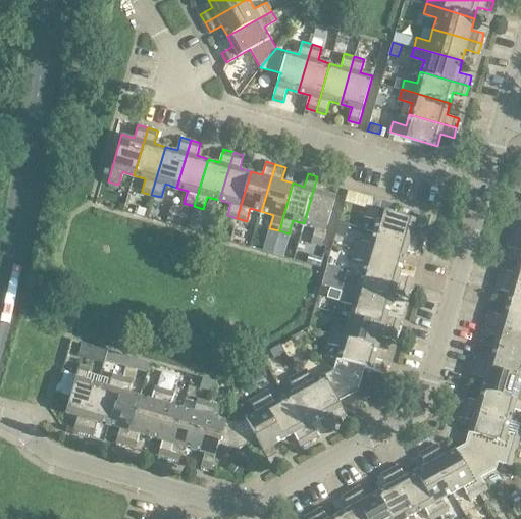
[(327,179),(317,176),(304,223),(315,226),(312,240),(322,243),(336,195),(324,192),(327,179)]
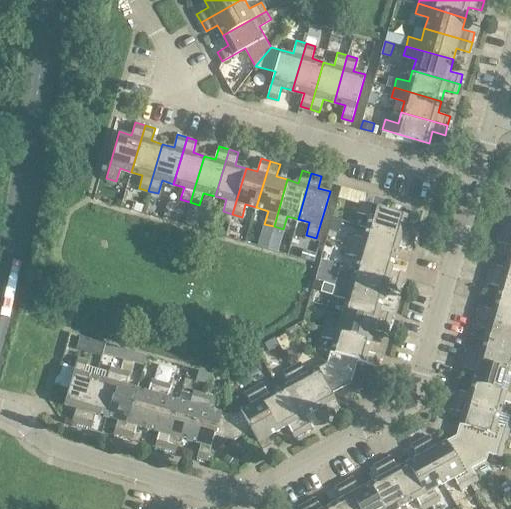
[(342,183),(339,194),(360,200),(365,202),(368,190),(342,183)]
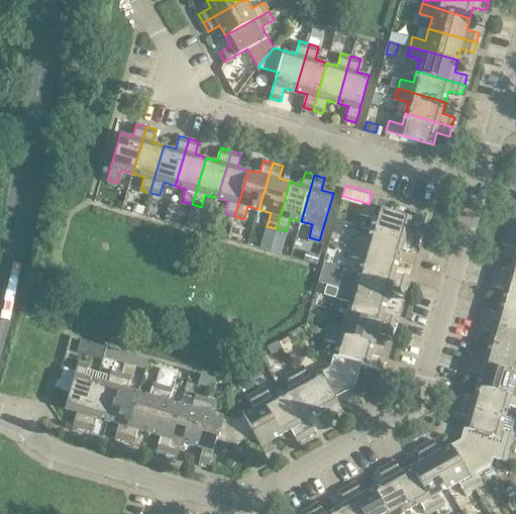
[(373,216),(370,227),(418,241),(420,232),(407,228),(411,216),(369,204),(364,202),(360,212),(373,216)]
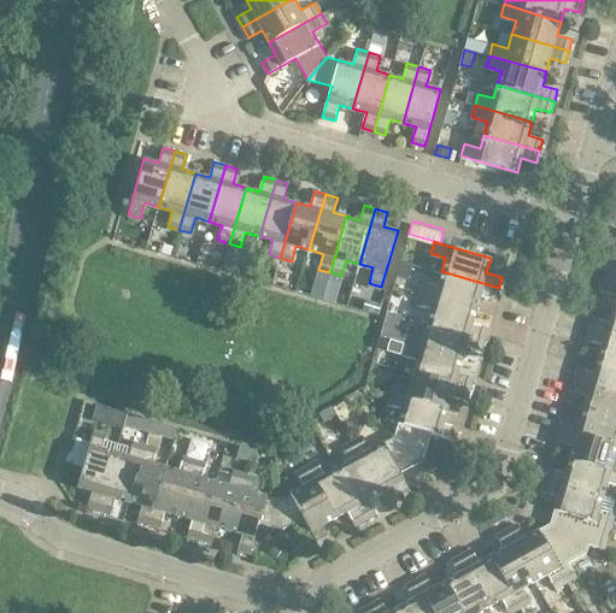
[(403,260),(398,275),(409,277),(414,264),(403,260)]
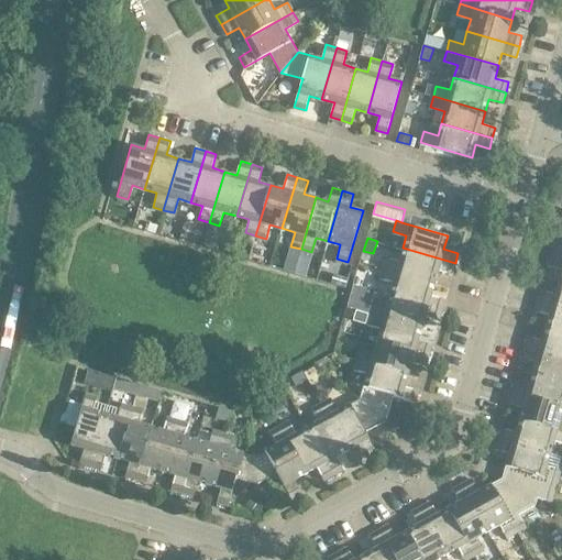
[(561,244),(555,243),(552,253),(561,255),(561,244)]
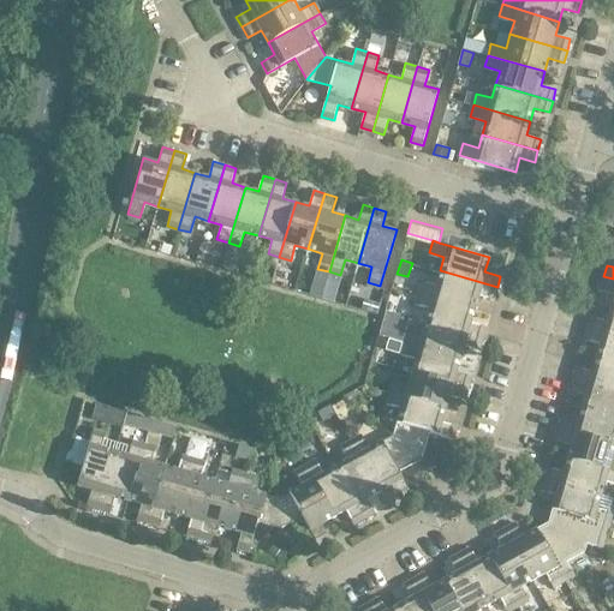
[(498,287),(440,270),(436,285),(421,280),(417,292),(475,307),(478,294),(494,299),(498,287)]
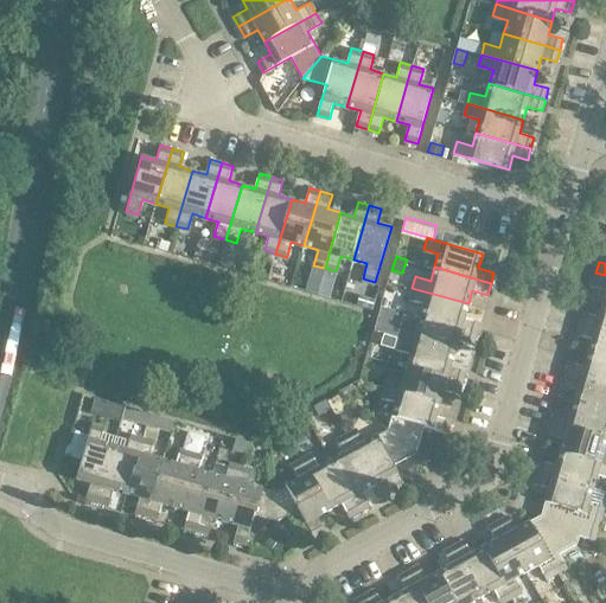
[(605,275),(595,273),(592,284),(605,289),(605,296),(604,302),(605,302),(605,275)]
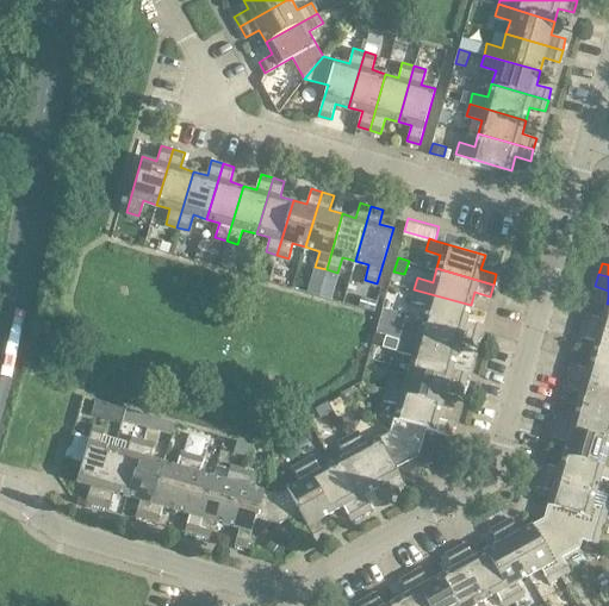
[(310,281),(306,291),(319,294),(322,285),(310,281)]
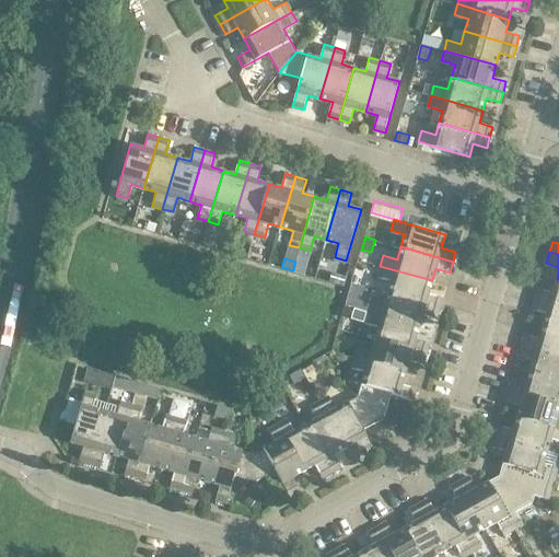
[(295,262),(293,270),(304,274),(306,265),(295,262)]
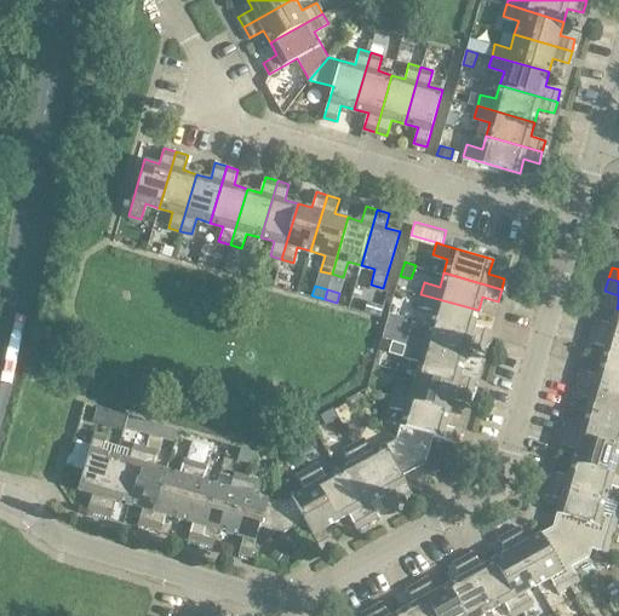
[(479,310),(420,294),(418,305),(434,310),(429,323),(487,339),(491,328),(475,323),(479,310)]
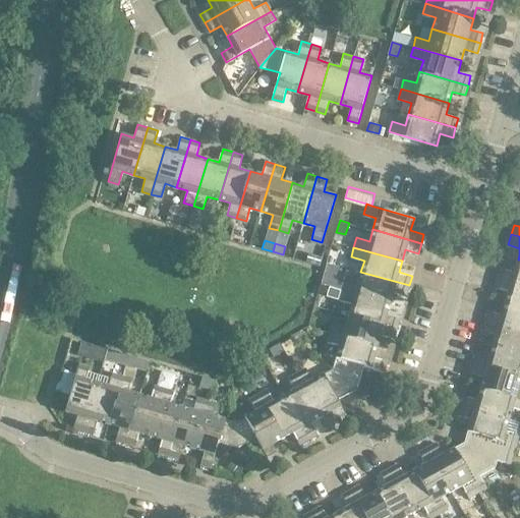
[(309,252),(306,261),(320,265),(322,255),(309,252)]
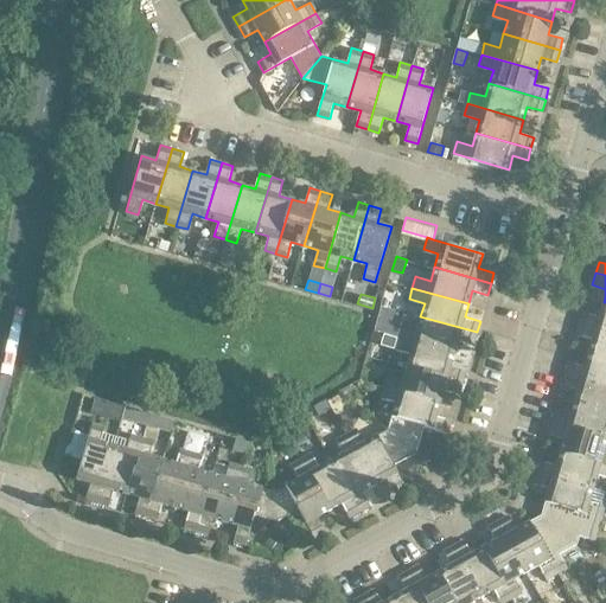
[(605,302),(604,302),(599,315),(585,310),(581,322),(605,329),(605,302)]
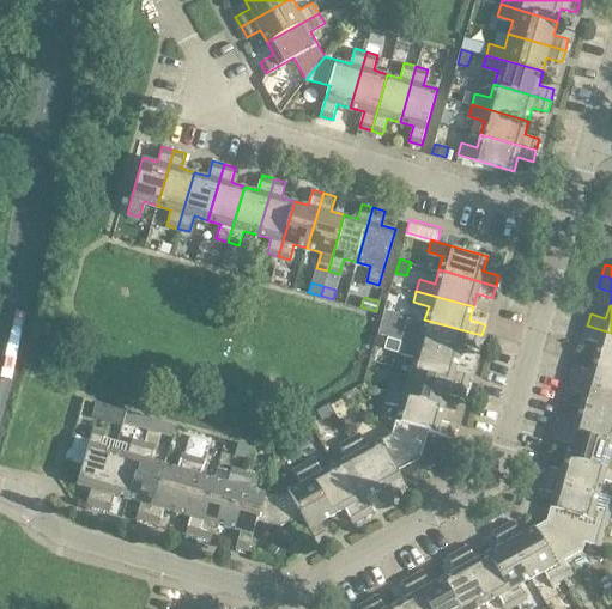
[(385,309),(379,333),(401,339),(405,328),(395,326),(399,312),(389,310),(385,309)]
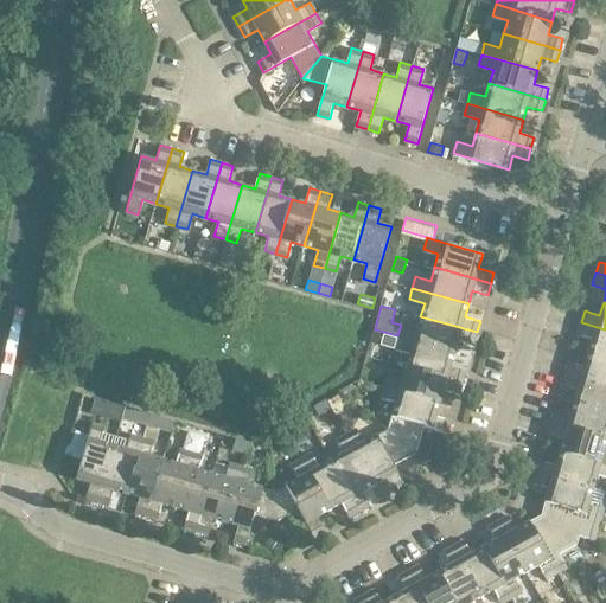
[(477,332),(420,316),(416,329),(401,325),(399,337),(454,352),(458,339),(473,344),(477,332)]
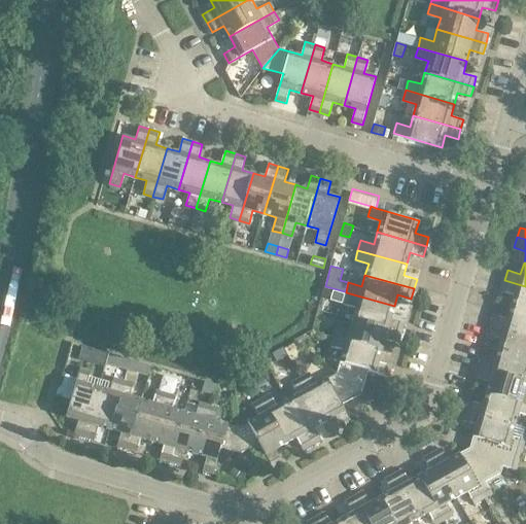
[(525,286),(504,280),(501,290),(515,294),(512,305),(525,309),(525,286)]
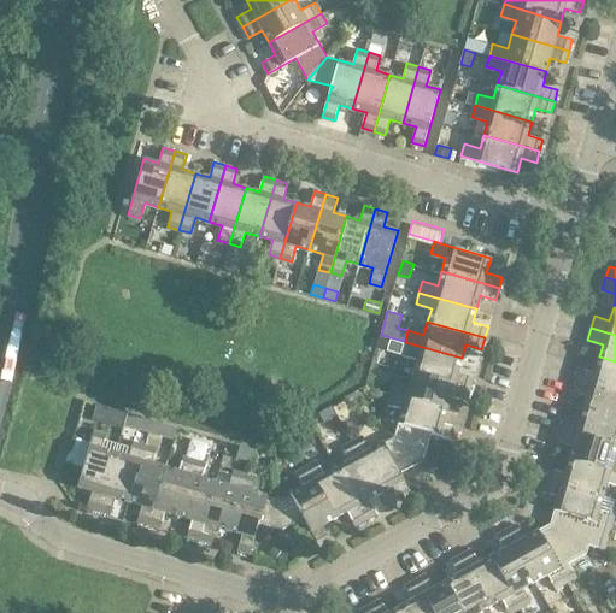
[(462,358),(405,342),(402,354),(417,358),(414,371),(470,388),(473,376),(458,371),(462,358)]
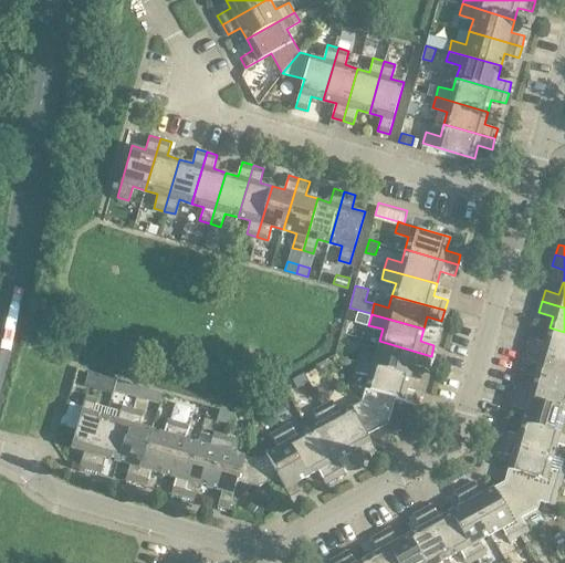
[(564,332),(550,327),(545,340),(532,336),(529,347),(564,357),(564,332)]
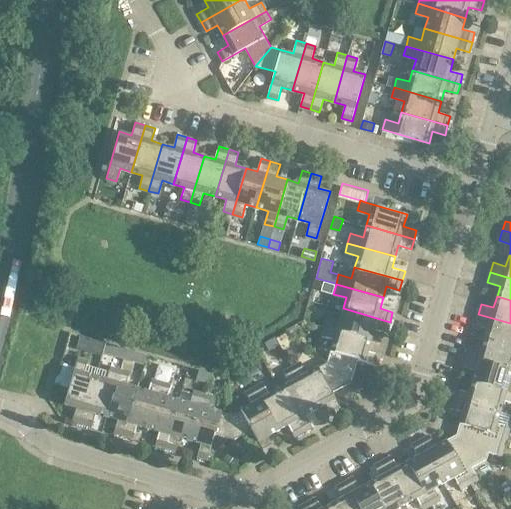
[(390,322),(343,308),(340,319),(326,316),(324,325),(371,339),(374,328),(387,331),(390,322)]
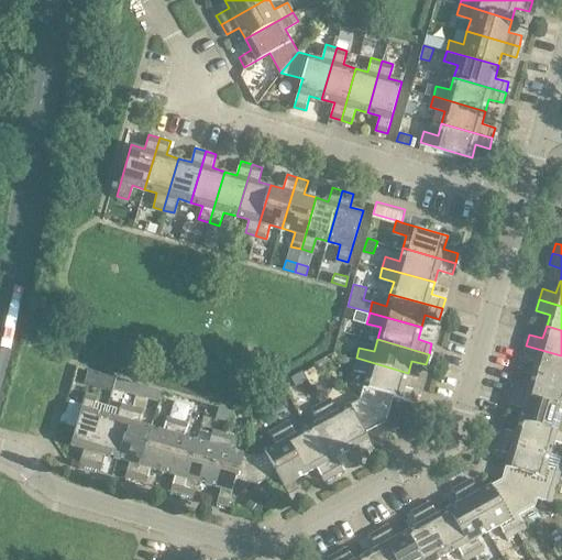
[(561,355),(526,346),(522,357),(537,361),(532,373),(561,382),(561,355)]
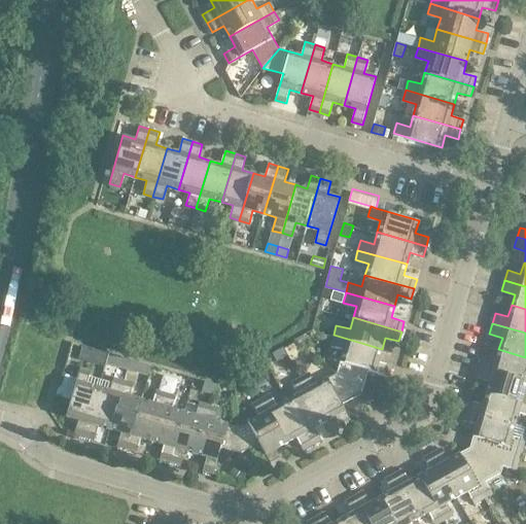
[(382,349),(334,335),(330,345),(344,349),(338,372),(362,391),(369,369),(389,375),(392,364),(379,360),(382,349)]
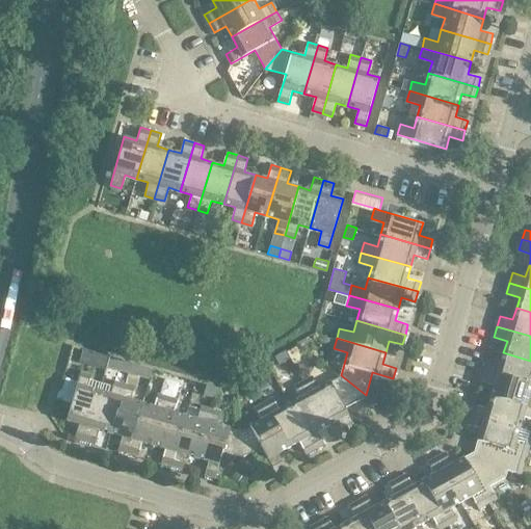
[(83,347),(79,361),(98,366),(101,352),(83,347)]
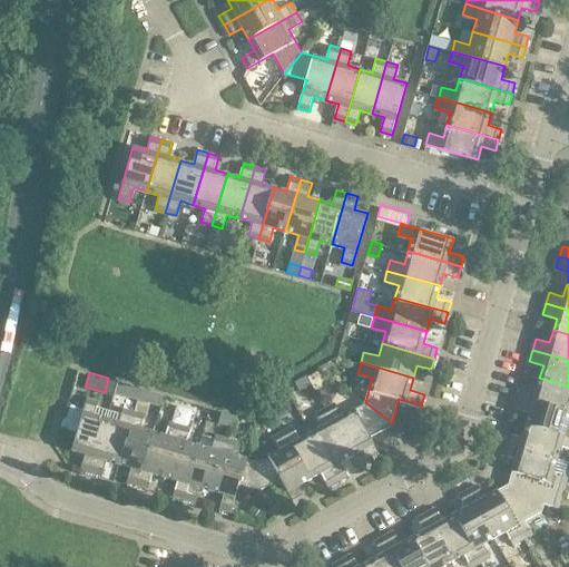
[(306,374),(295,380),(300,390),(311,383),(306,374)]
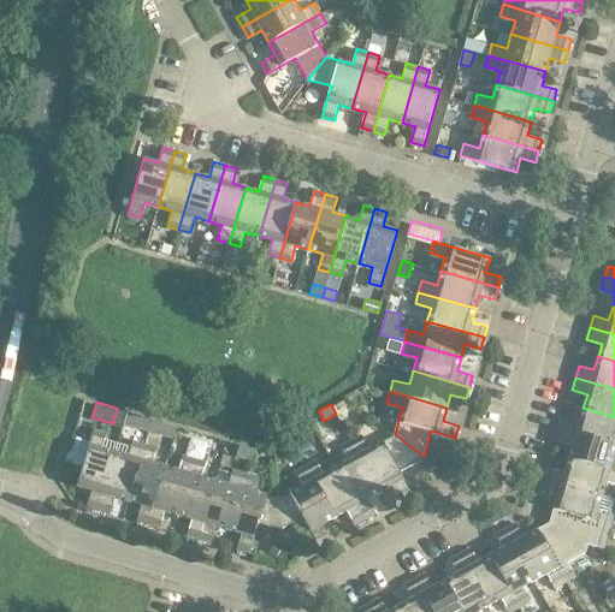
[(614,417),(583,408),(579,421),(563,416),(560,428),(614,444),(614,417)]
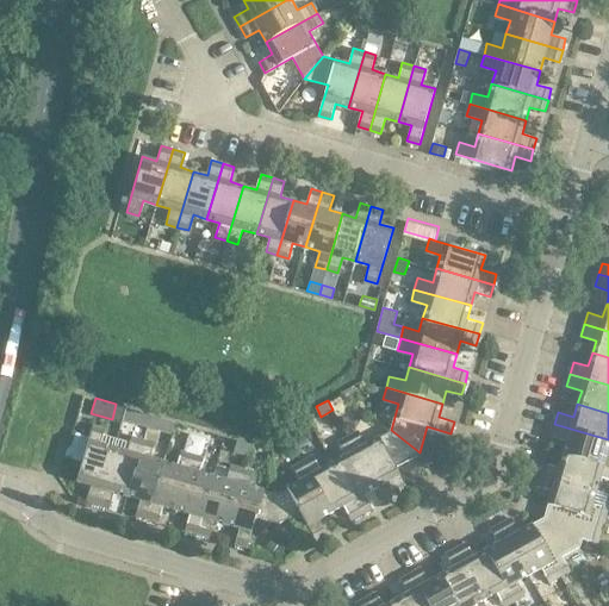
[(138,411),(136,422),(147,425),(150,413),(138,411)]
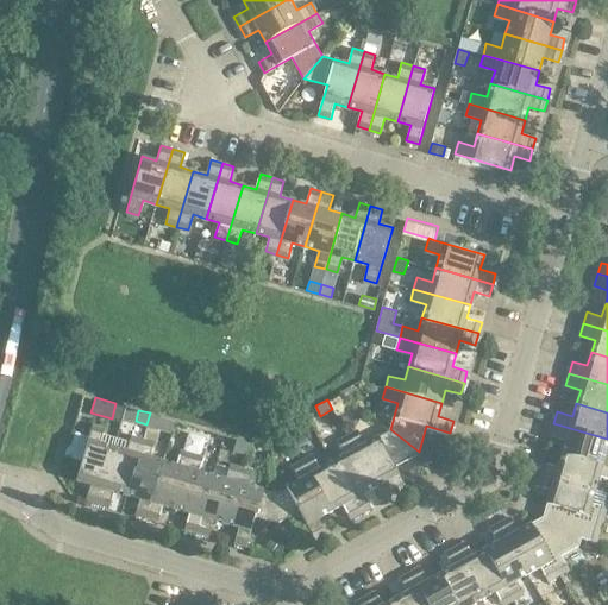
[(150,413),(146,424),(157,427),(161,416),(150,413)]
